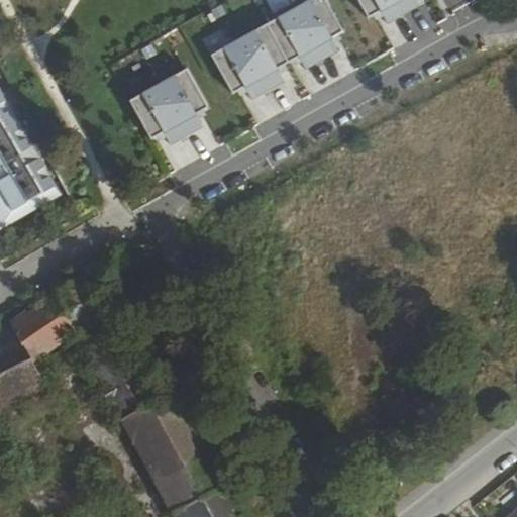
[(326,0),(310,0),(211,56),(232,94),(244,87),(251,99),(284,81),(277,69),(299,57),(306,69),(338,50),(331,37),(344,31),(326,0)]
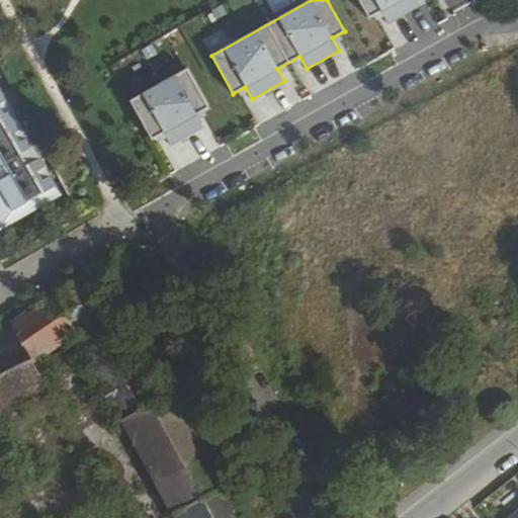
[(359,0),(371,19),(383,12),(391,24),(423,6),(419,0),(359,0)]
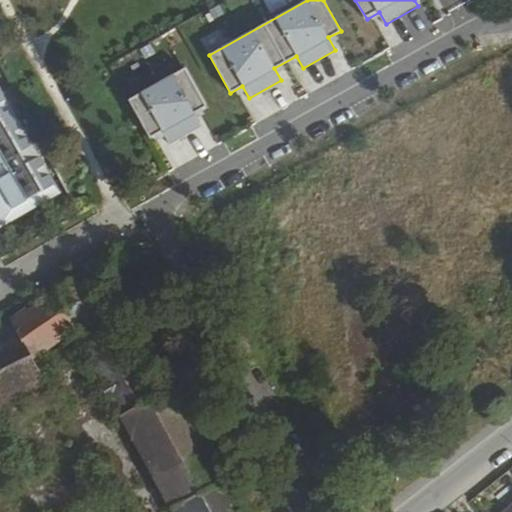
[(186,68),(130,100),(151,138),(163,131),(170,144),(202,125),(195,113),(207,106),(186,68)]
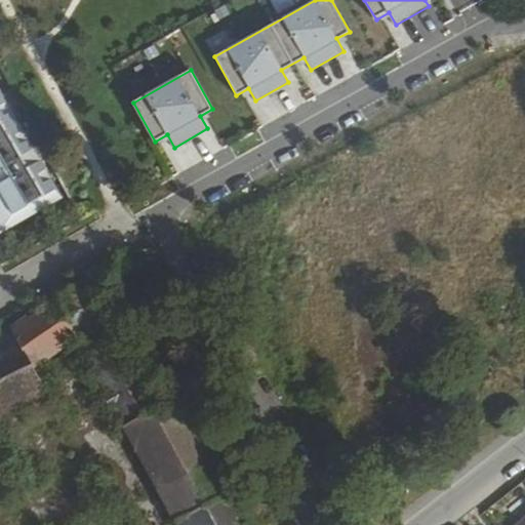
[(0,91),(0,113),(46,193),(0,218),(0,232),(61,197),(0,91)]
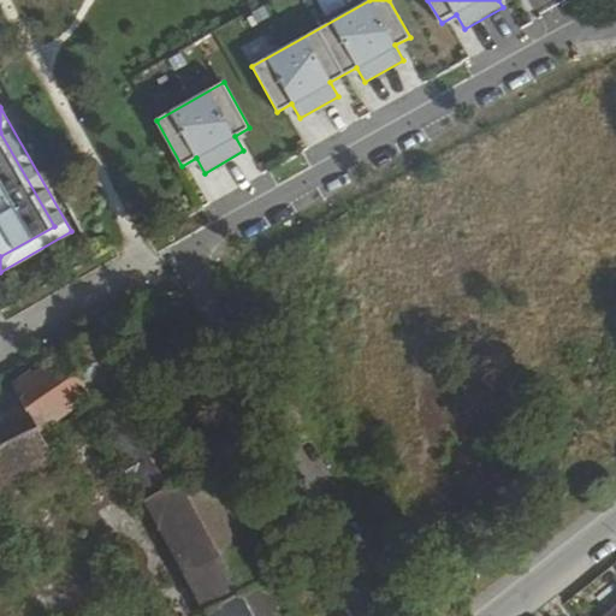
[(0,132),(0,256),(54,226),(0,132)]
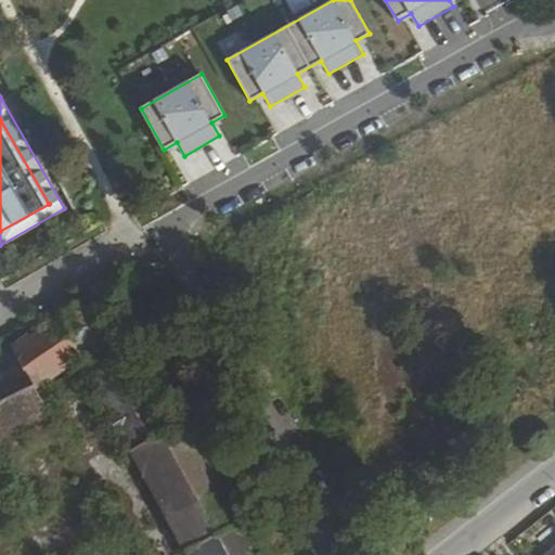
[(0,450),(51,426),(31,384),(78,357),(186,554),(265,554),(190,420),(170,430),(97,299),(0,349),(0,450)]
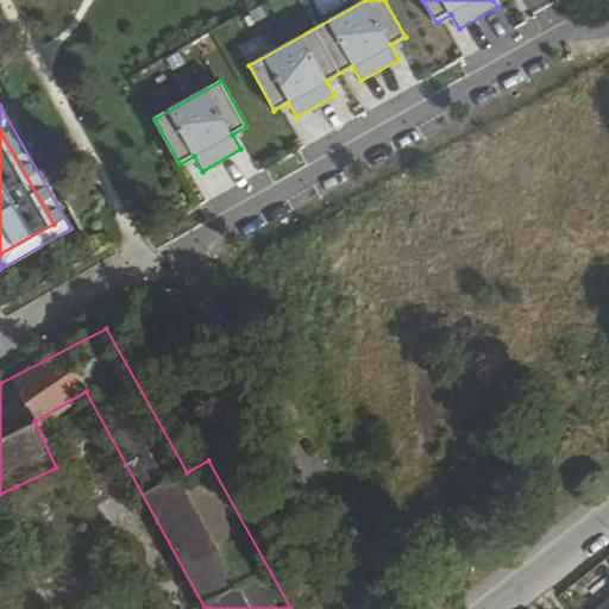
[(366,608),(355,594),(338,607),(340,608),(366,608)]
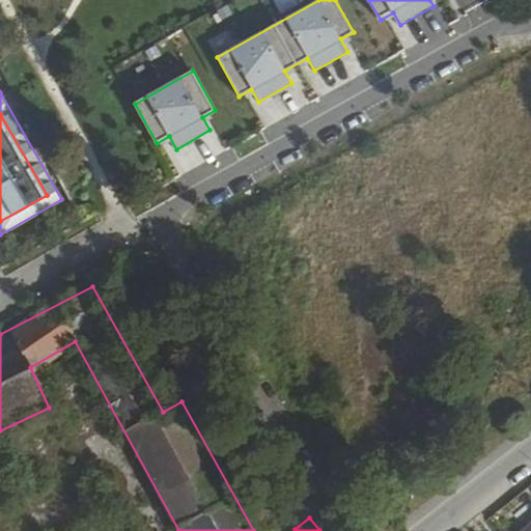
All buildings are outlined.
